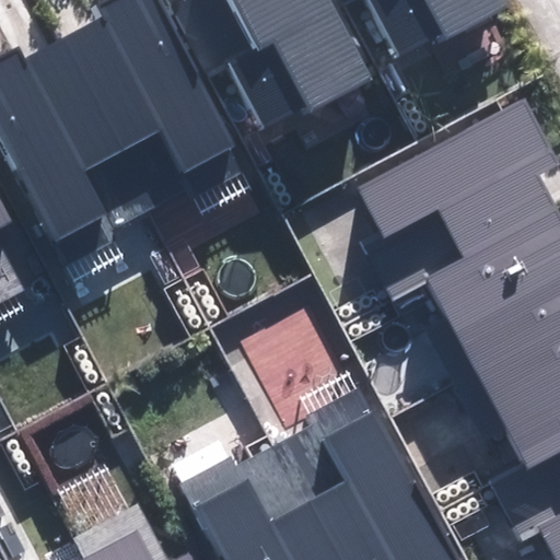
[(345,0),(368,0),(397,55),(439,33),(442,41),(512,4),(509,0),(95,0),(105,16),(26,58),(21,46),(0,56),(0,136),(68,265),(118,238),(102,207),(174,170),(190,202),(249,172),(198,74),(228,60),(261,125),(301,104),(305,114),(376,77),(338,3),(345,0)]
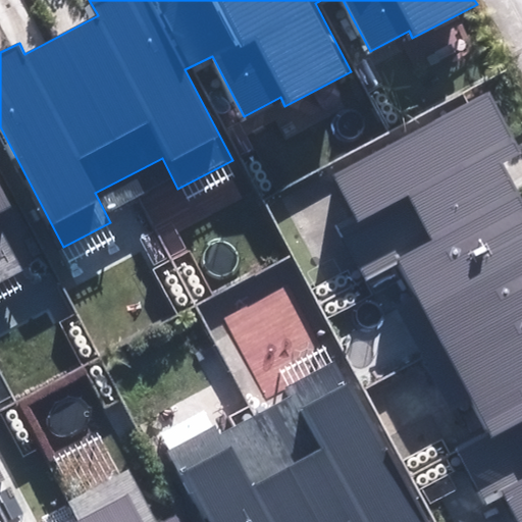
[(505,491),(520,521),(521,521),(521,200),(503,163),(521,152),(521,151),(490,93),(333,175),(357,219),(337,229),(367,283),(403,264),(490,429),(458,446),(487,501),(505,491)]
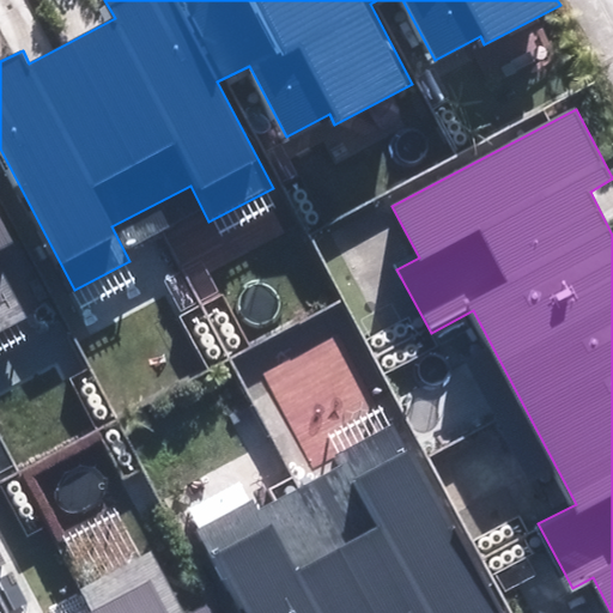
[(0,253),(17,244),(0,212),(0,308),(5,305),(0,297),(0,253)]
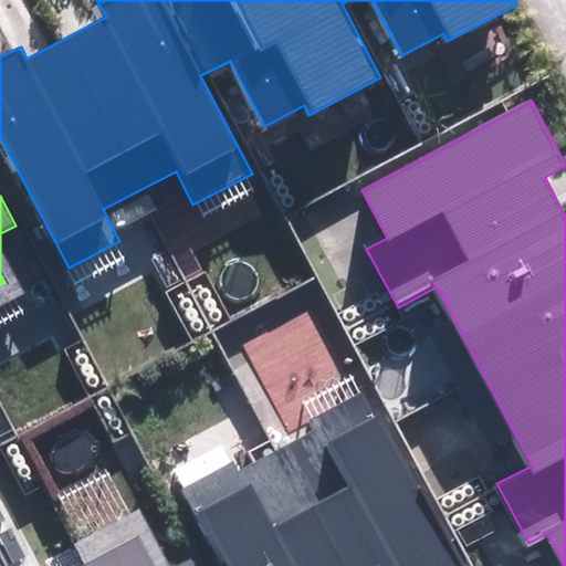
[(184,489),(224,565),(459,565),(366,392),(310,422),(314,431),(241,470),(237,461),(184,489)]
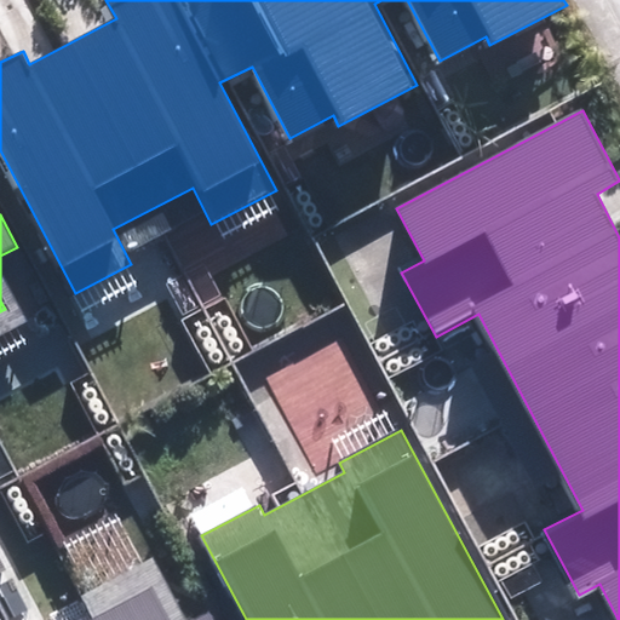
[(217,619),(212,612),(195,619),(171,619),(153,586),(90,619),(217,619)]
